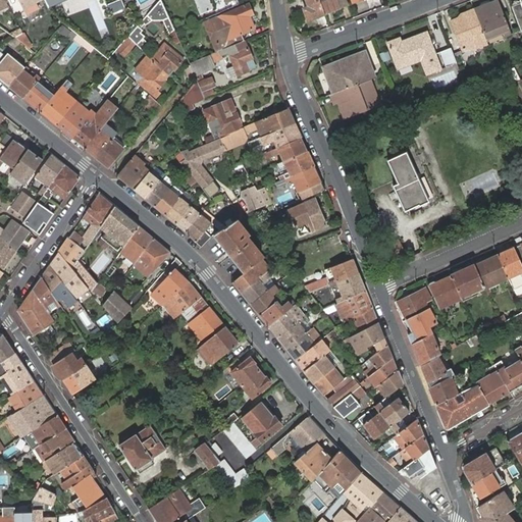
[(35,0),(20,0),(27,11),(35,8),(32,2),(35,0)]
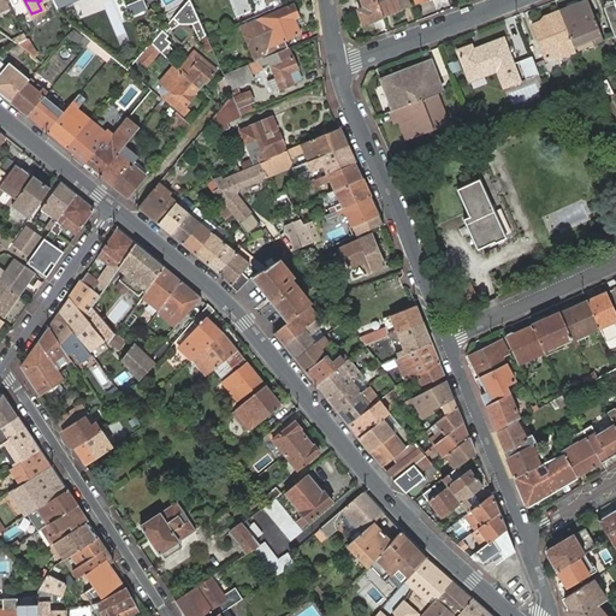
[(155,37),(152,40),(167,58),(175,51),(169,45),(171,42),(166,37),(170,35),(166,33),(171,27),(172,29),(181,22),(195,22),(200,36),(207,31),(193,0),(187,0),(169,22),(155,37)]
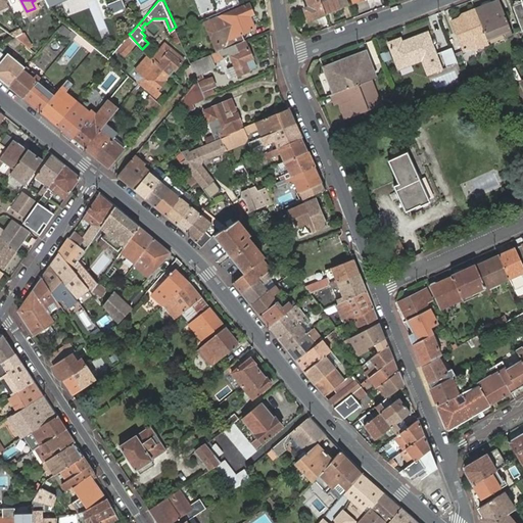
[(193,0),(199,12),(214,7),(209,0),(223,0),(225,2),(230,0),(193,0)]
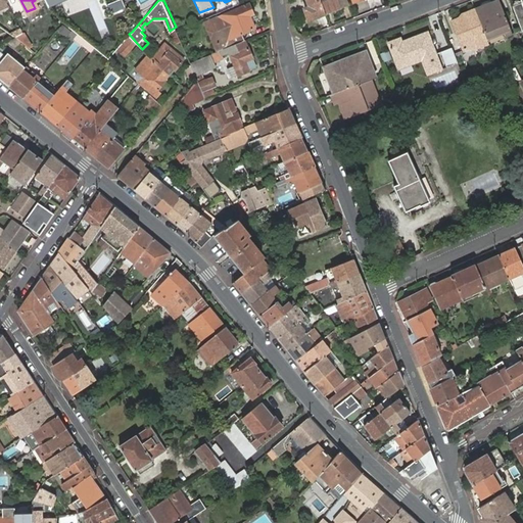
[(321,0),(307,0),(310,6),(305,7),(308,18),(326,12),(321,0)]
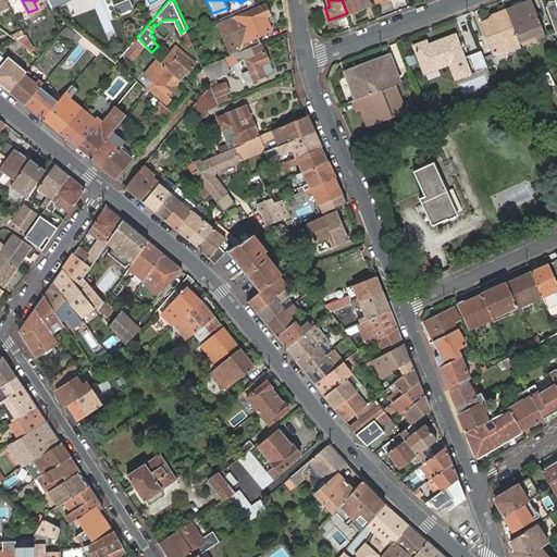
[(372,3),(370,0),(342,0),(347,13),(372,3)]
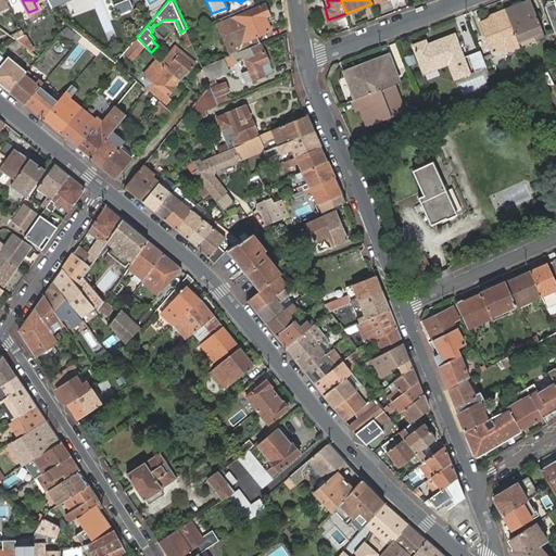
[(532,0),(530,0),(506,10),(519,42),(538,35),(539,39),(546,36),(532,0)]
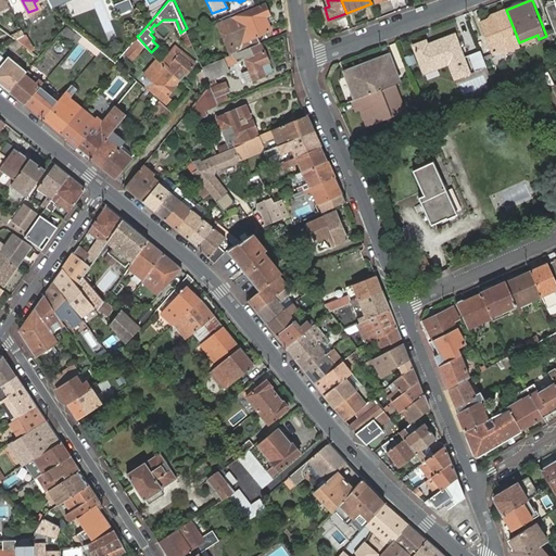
[(555,0),(555,1),(546,5),(555,29),(555,28),(555,0)]
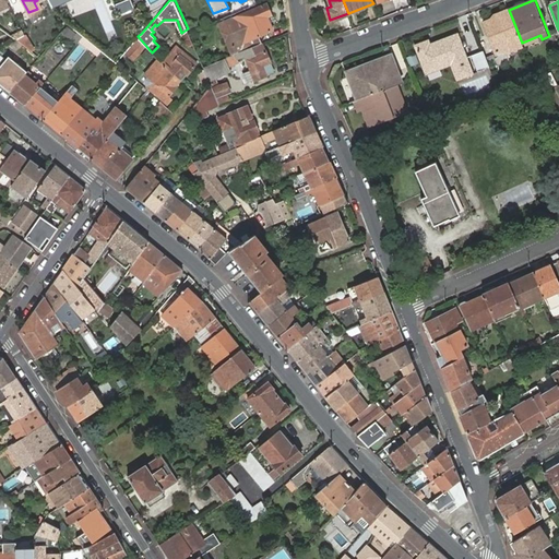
[(245,48),(261,42),(258,35),(272,30),(268,15),(271,15),(266,3),(229,18),(218,22),(232,54),(234,52),(244,49),(245,48)]
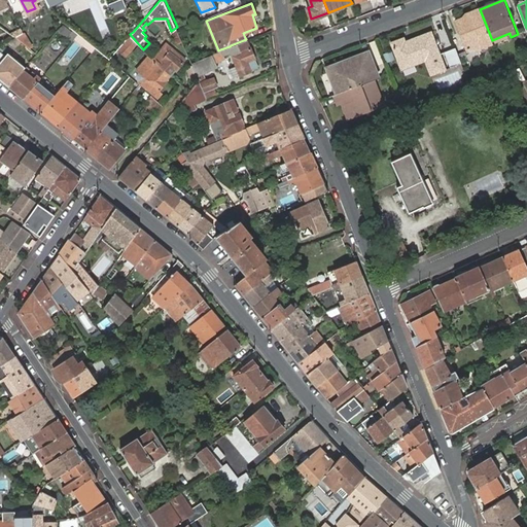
[(482,48),(493,43),(492,40),(480,9),(471,12),(473,16),(457,23),(468,51),(476,48),(472,43),(479,40),(482,48)]
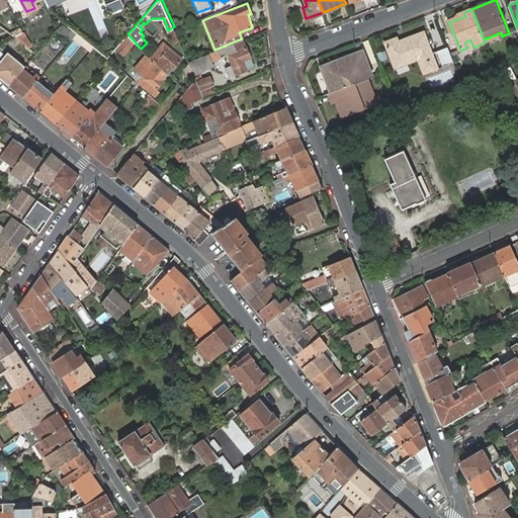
[(24,30),(17,34),(24,46),(31,41),(24,30)]
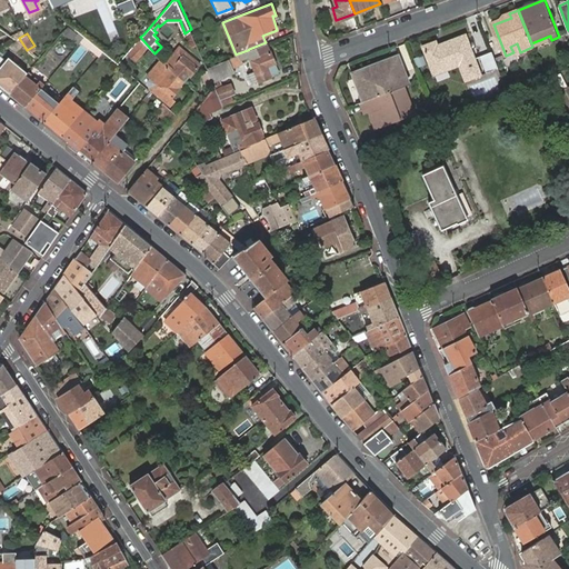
[(457,65),(462,79),(478,73),(471,58),(473,58),(465,36),(448,41),(457,65)]
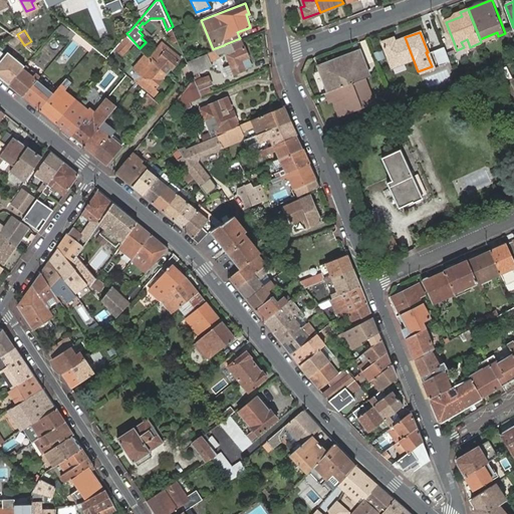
[(413,58),(405,37),(394,41),(393,37),(380,42),(388,61),(400,56),(403,62),(413,58)]
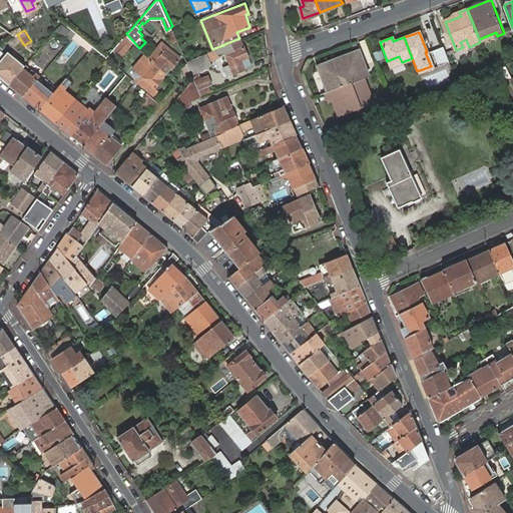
[(251,64),(240,38),(239,38),(224,44),(223,45),(234,71),(251,64)]
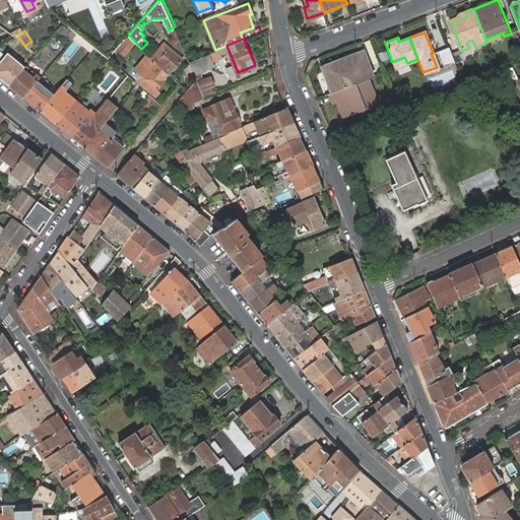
[(158,44),(148,56),(149,57),(154,62),(167,73),(172,67),(174,68),(180,61),(179,60),(182,57),(169,47),(166,49),(158,44)]
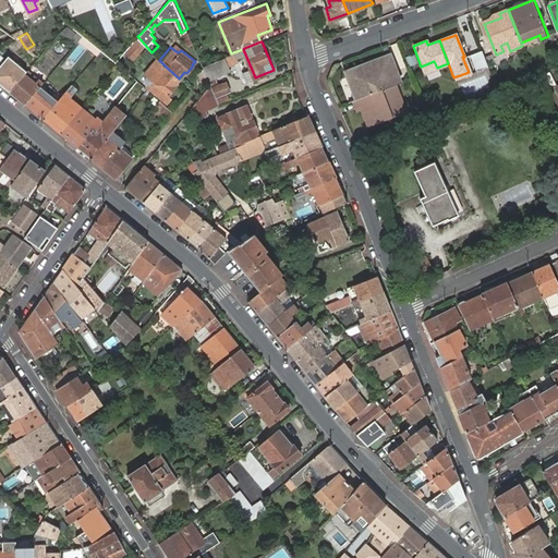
[(476,71),(489,67),(484,50),(471,55),(476,71)]
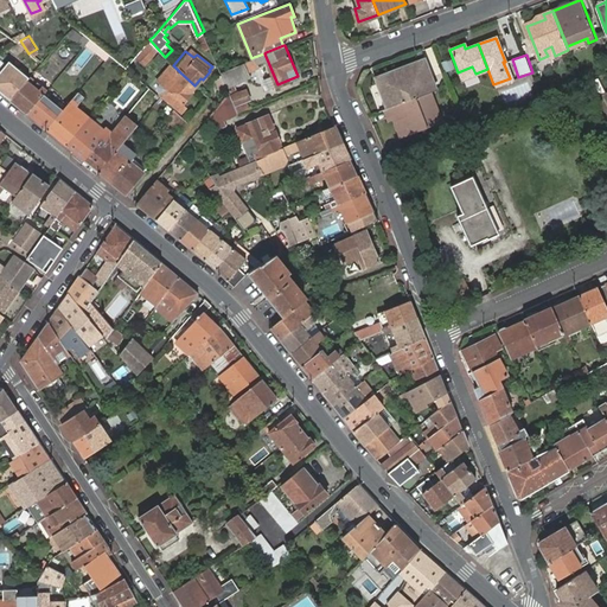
[(251,58),(221,71),(227,85),(248,76),(246,71),(257,66),(254,57),(251,58)]
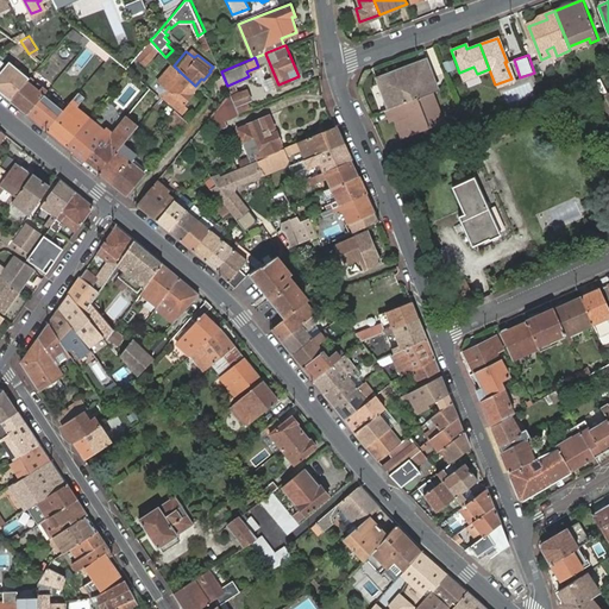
[(371,90),(378,113),(388,110),(429,93),(437,90),(424,61),(402,69),(403,74),(378,83),(380,88),(371,90)]
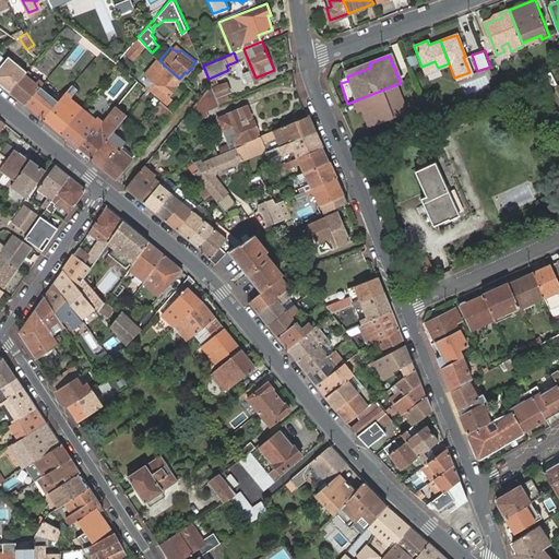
[(0,64),(0,83),(10,92),(26,71),(8,57),(0,64)]
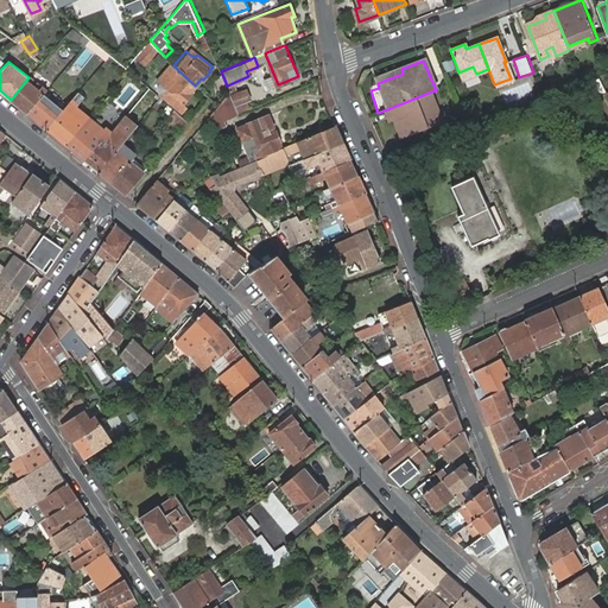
[(181,73),(175,67),(162,82),(168,87),(181,73)]
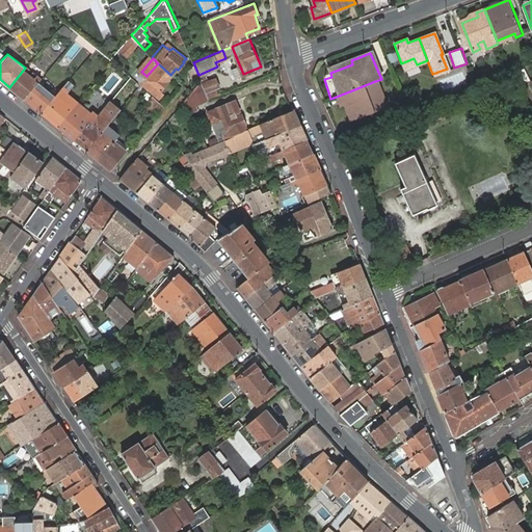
[(414,58),(401,63),(403,70),(417,64),(414,58)]
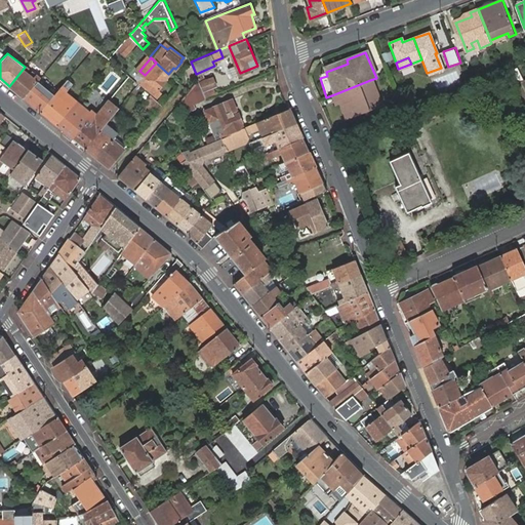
[(348,64),(347,59),(324,67),(326,72),(348,64)]
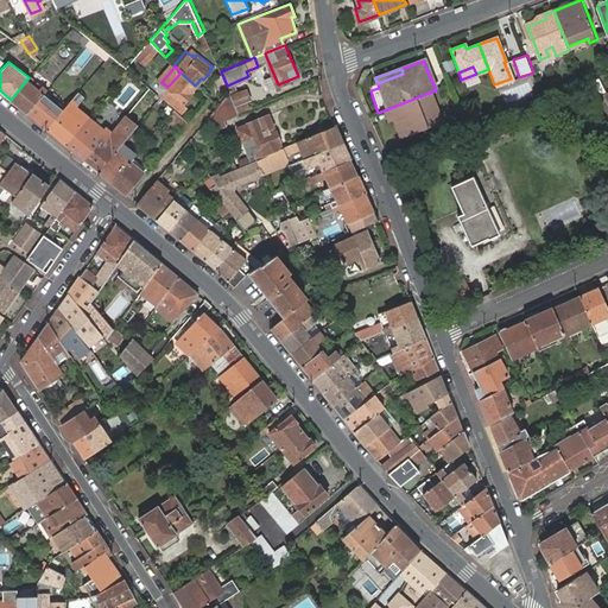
[(190,92),(195,86),(181,73),(168,87),(163,93),(179,108),(191,93),(190,92)]
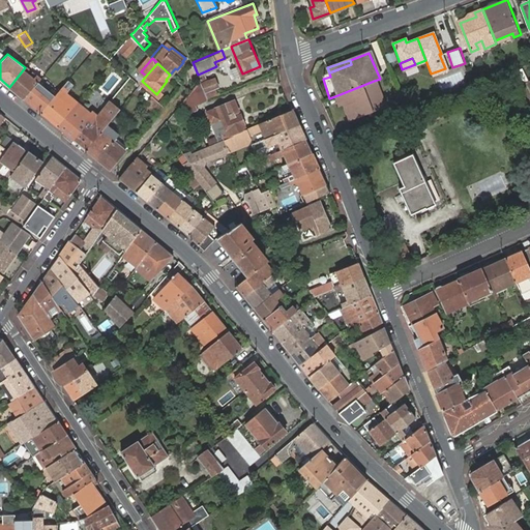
[(193,63),(187,66),(192,77),(198,75),(193,63)]
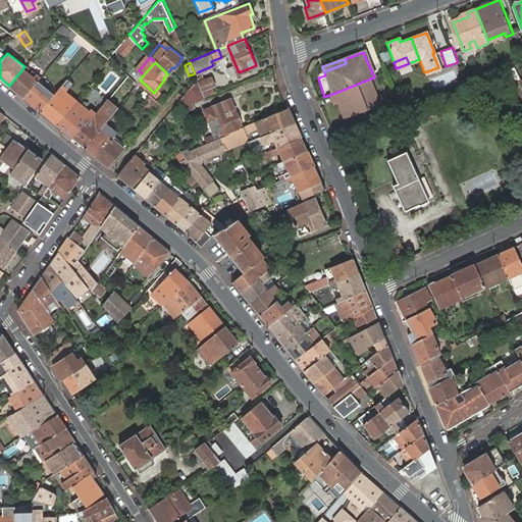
[(9,86),(22,97),(37,80),(40,76),(36,73),(33,77),(25,71),(29,67),(27,64),(24,66),(9,86)]
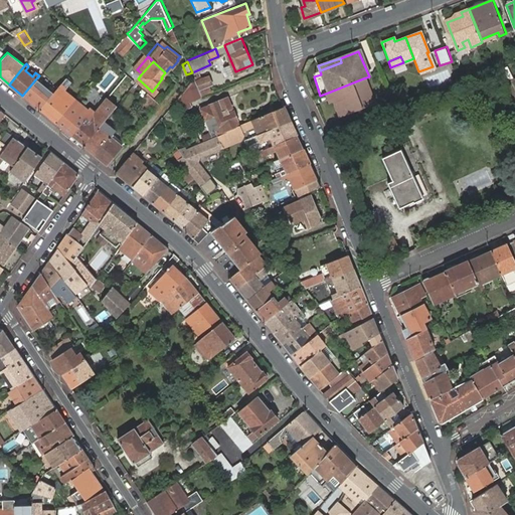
[(201,95),(193,77),(186,87),(182,91),(186,100),(201,95)]
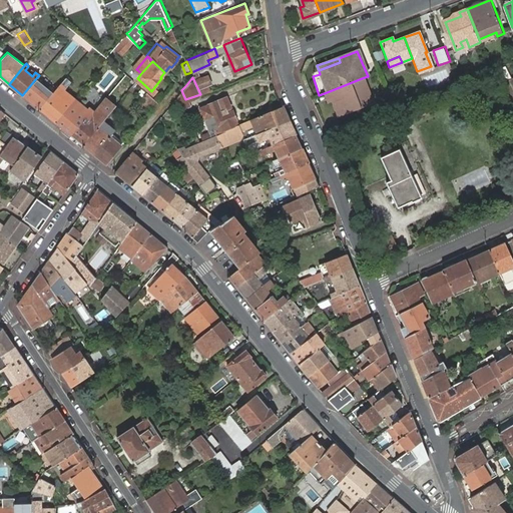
[(22,95),(40,109),(53,93),(36,78),(22,95)]
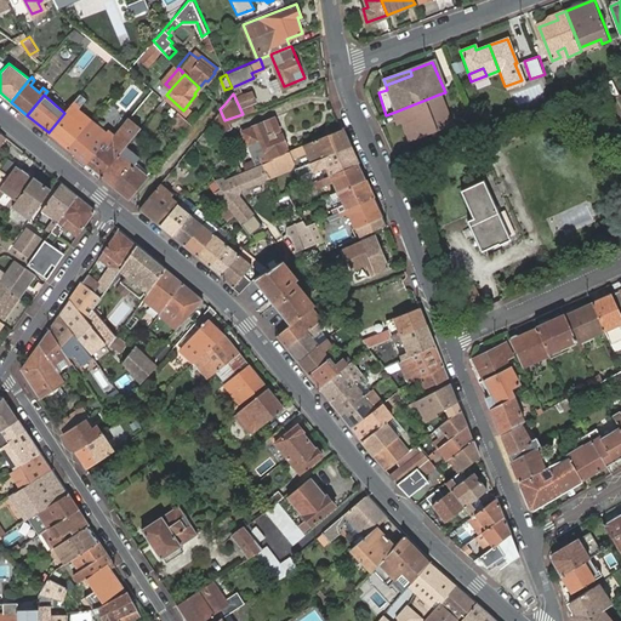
[(449,121),(438,95),(396,112),(398,121),(403,119),(409,137),(422,132),(421,126),(432,121),(434,127),(449,121)]
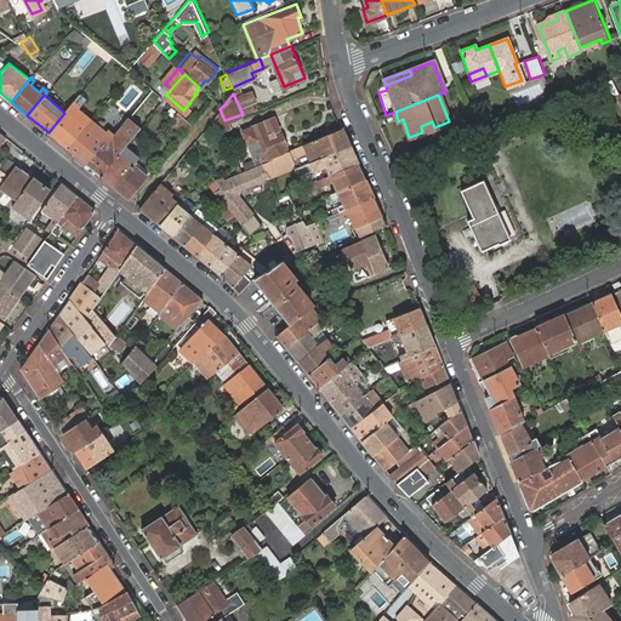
[(49,132),(68,148),(92,119),(79,107),(80,106),(74,101),(64,113),(49,132)]
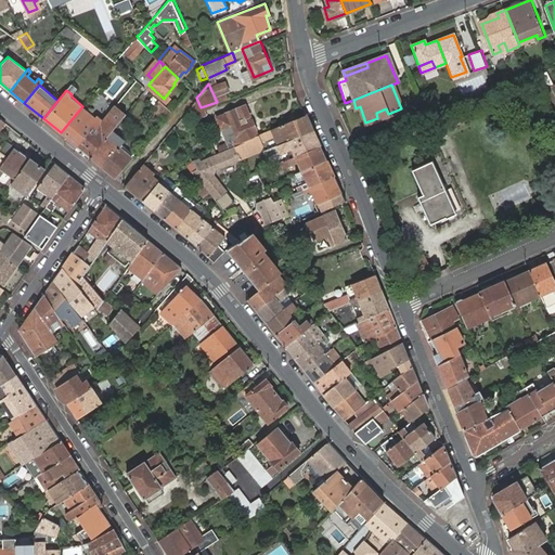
[(171,110),(158,99),(153,105),(166,116),(171,110)]
